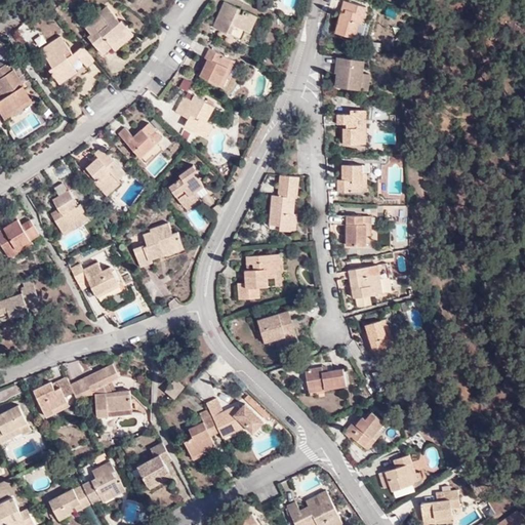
[(358,21),(361,22),(366,6),(348,0),(344,13),(339,11),(333,32),(352,39),(353,36),(358,21)]
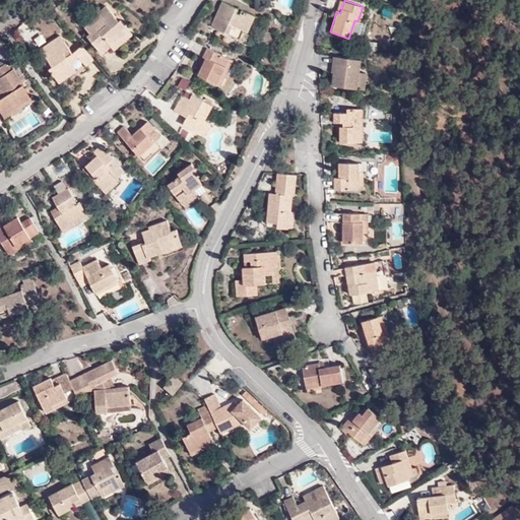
[(234,17),(236,12),(220,5),(209,30),(237,44),(241,35),(247,36),(253,20),(240,14),(239,18),(234,17)]
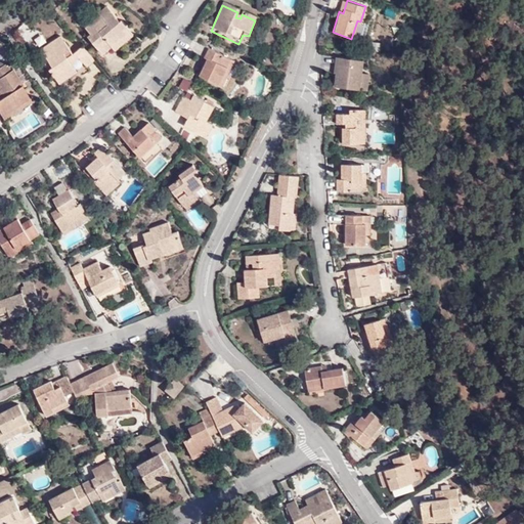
[(99,55),(112,46),(128,32),(120,22),(118,24),(103,7),(95,14),(101,22),(95,26),(92,22),(85,30),(90,37),(87,40),(99,55)]
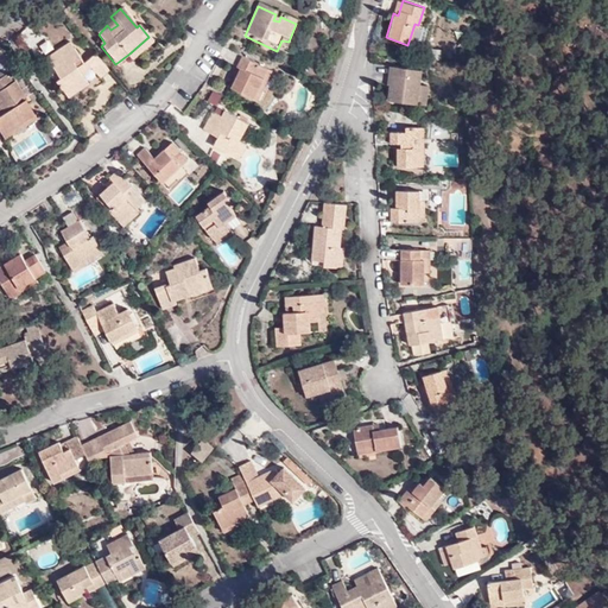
[(105,21),(107,25),(111,30),(118,25),(111,17),(105,21)]
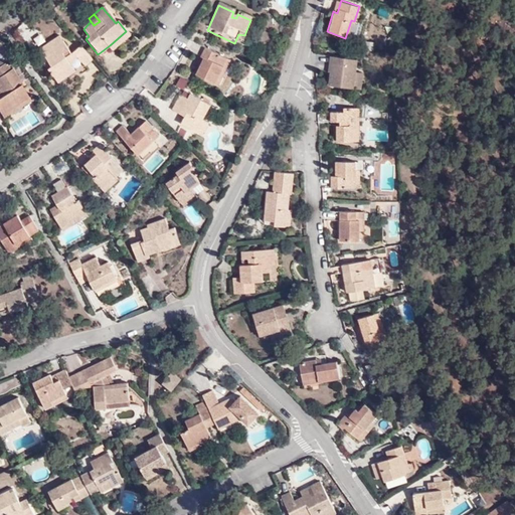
[(358,23),(354,21),(351,20),(346,35),(353,38),(358,23)]
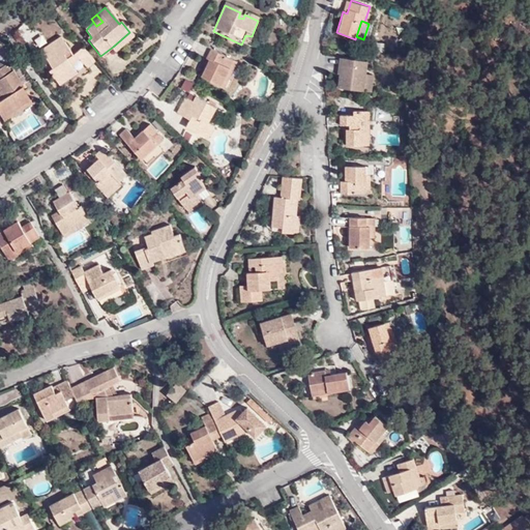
[(129,32),(113,47),(116,52),(134,36),(129,32)]
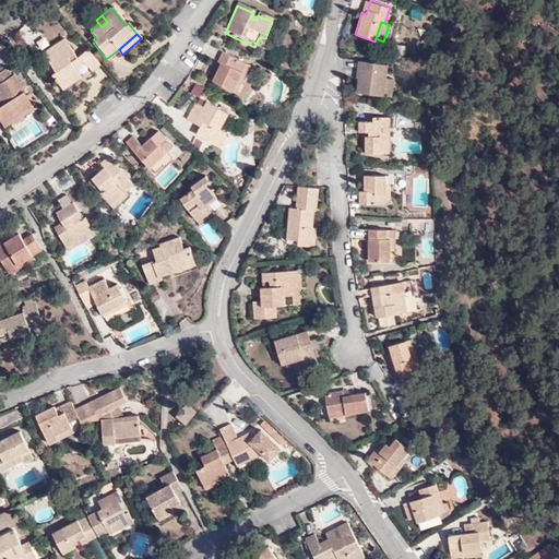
[(82,79),(73,63),(76,61),(63,42),(44,56),(55,72),(51,74),(63,92),(82,79)]
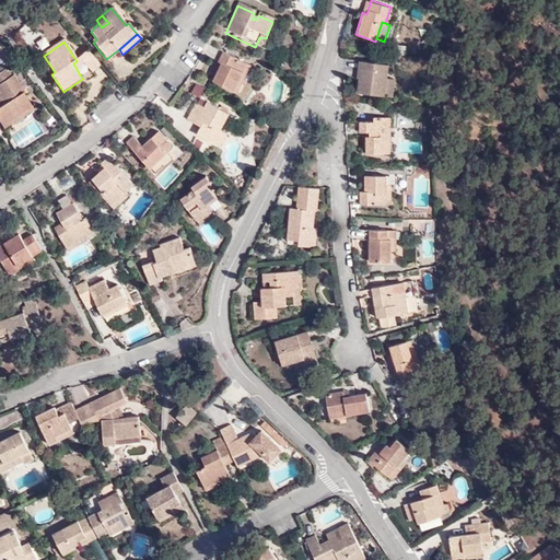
[(100,66),(88,51),(78,59),(90,74),(100,66)]
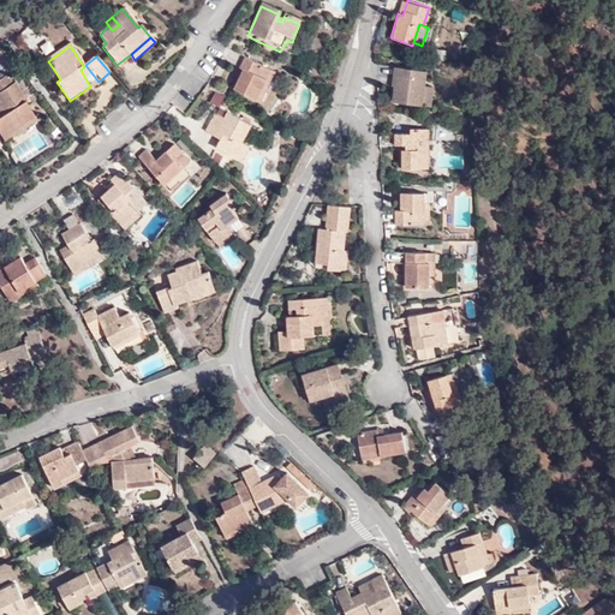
[(237,94),(260,105),(273,75),(248,61),(242,73),(245,75),(237,94)]
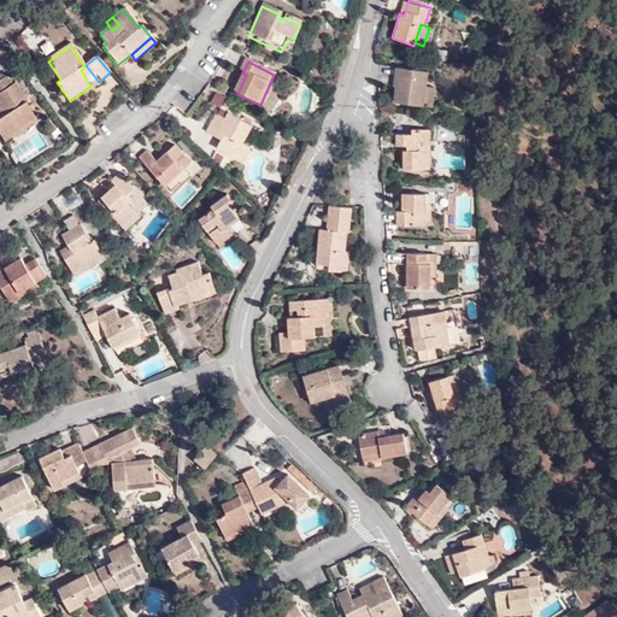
[(395,101),(424,106),(427,86),(429,71),(400,66),(395,101)]
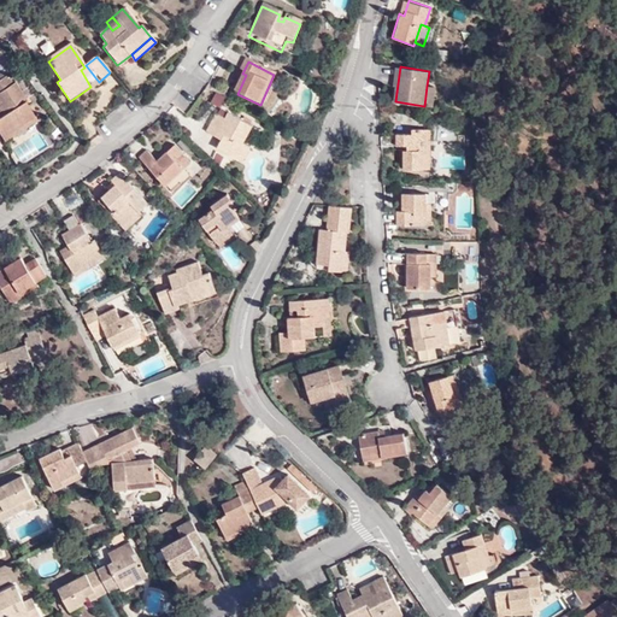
[(0,130),(21,118),(23,122),(35,115),(23,98),(25,97),(13,80),(11,81),(5,72),(0,75),(0,130)]
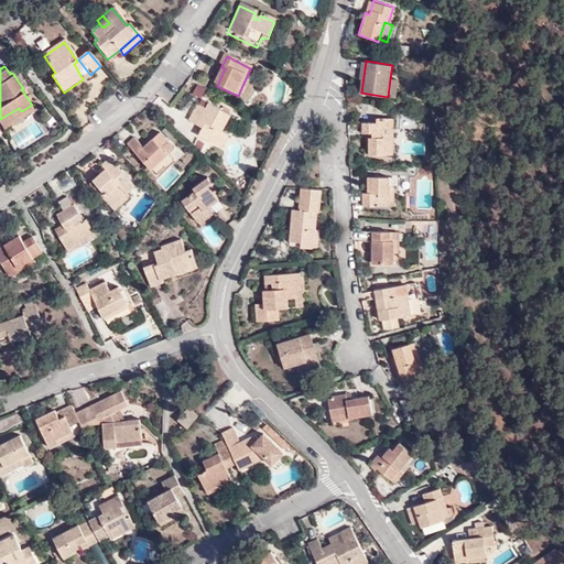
[(250,68),(238,96),(242,98),(256,71),(250,68)]
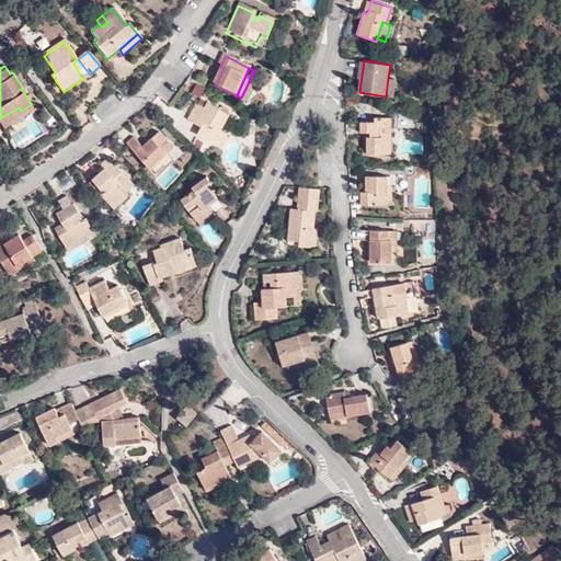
[(388,78),(386,96),(392,96),(396,79),(388,78)]
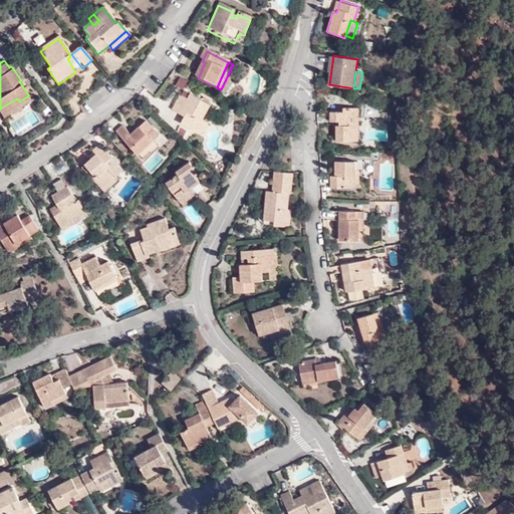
[(17,98),(0,108),(0,111),(2,115),(30,98),(29,95),(19,101),(17,98)]
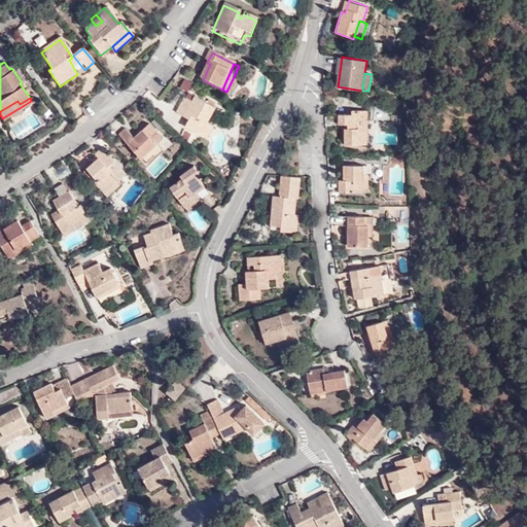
[(176,114),(184,119),(187,113),(191,116),(188,121),(184,128),(206,140),(213,128),(207,125),(215,108),(195,99),(192,104),(184,100),(176,114)]
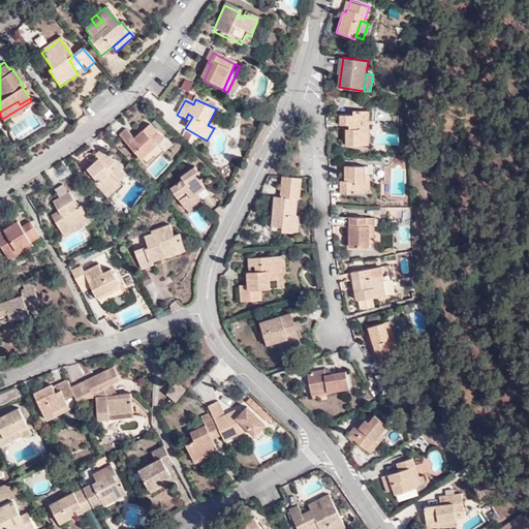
[(346,143),(363,143),(363,127),(367,127),(366,109),(352,109),(352,112),(338,112),(338,122),(346,122),(346,143)]
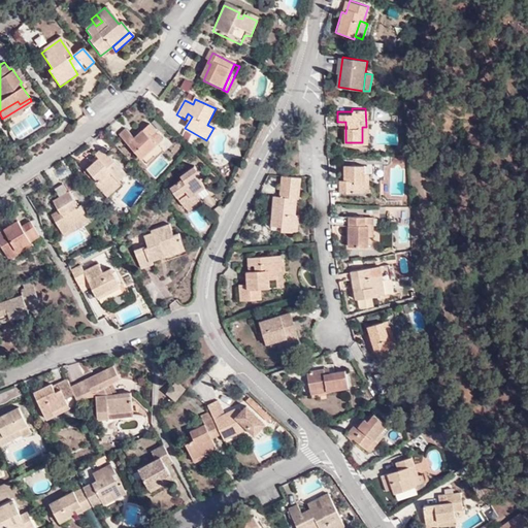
[(142,163),(157,150),(151,141),(159,134),(152,126),(133,140),(125,131),(119,136),(142,163)]
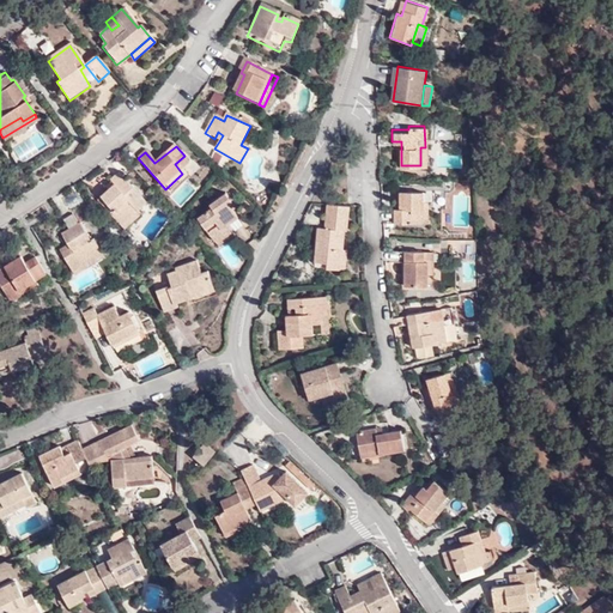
[(175,164),(182,174),(193,165),(184,156),(175,164)]
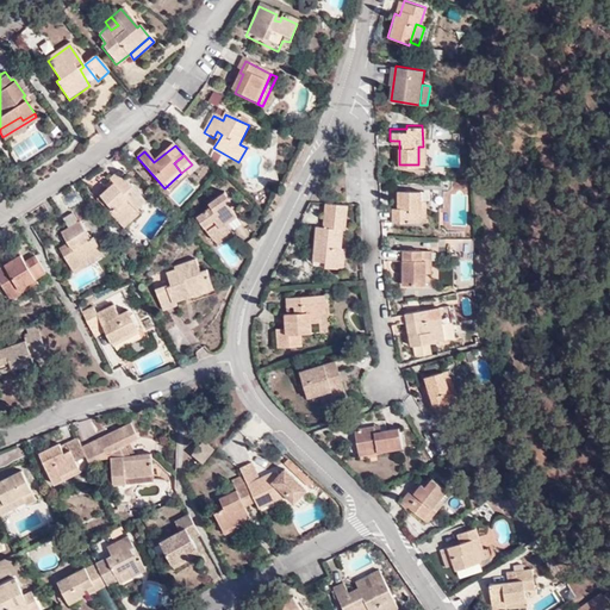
[(118,225),(137,210),(144,203),(117,172),(110,179),(112,182),(100,193),(112,209),(109,213),(118,225)]
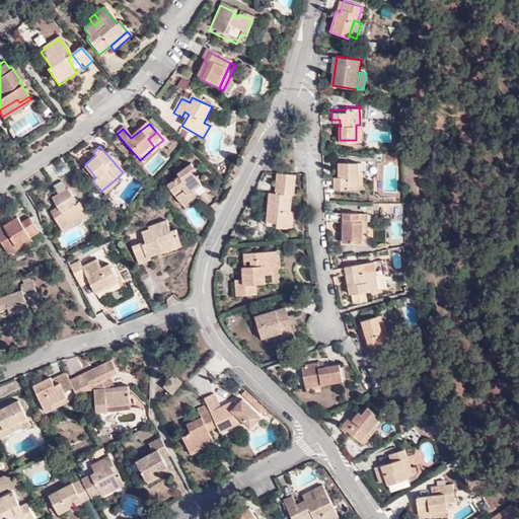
[(334,189),(358,189),(358,170),(358,161),(338,161),(338,177),(334,177),(334,189)]
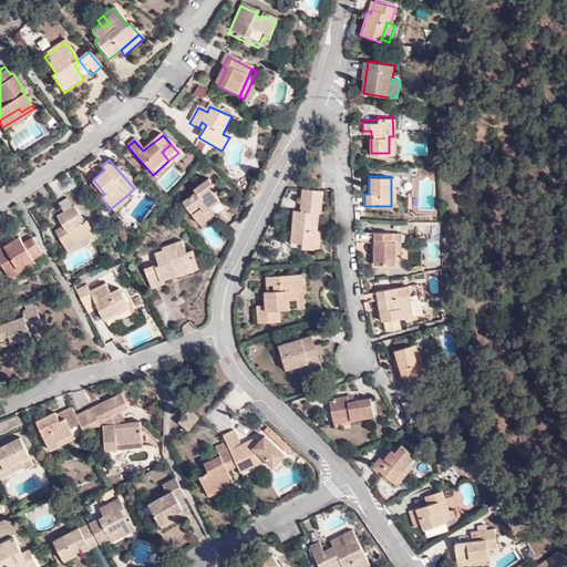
[(104,194),(93,179),(88,184),(101,198),(104,194)]
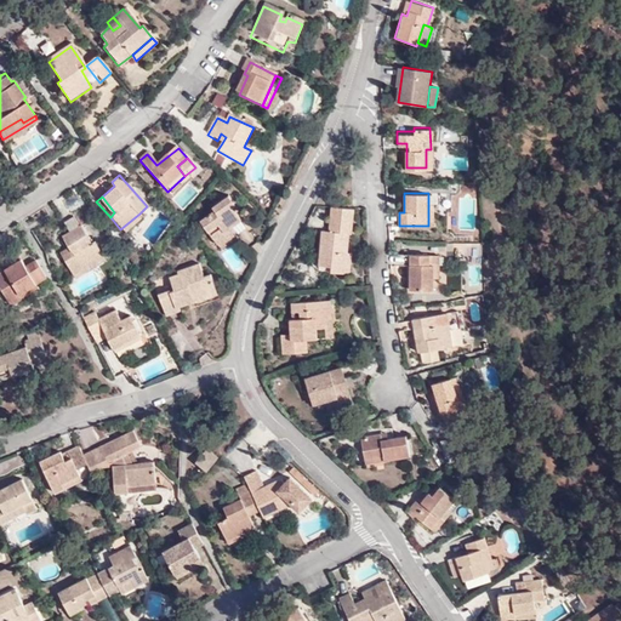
[(199,222),(212,241),(229,228),(233,232),(235,235),(245,227),(229,208),(233,205),(227,198),(211,209),(214,211),(199,222)]
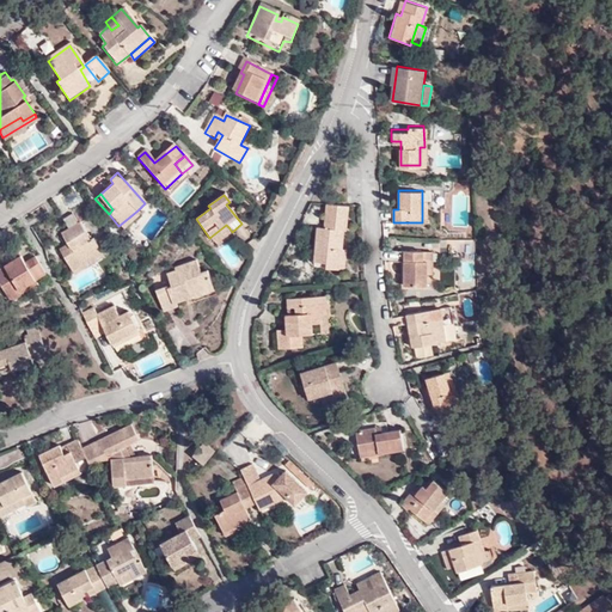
[(342,204),(322,203),(322,228),(312,228),(311,263),(323,263),(322,270),(337,271),(337,246),(337,230),(341,230),(342,204)]
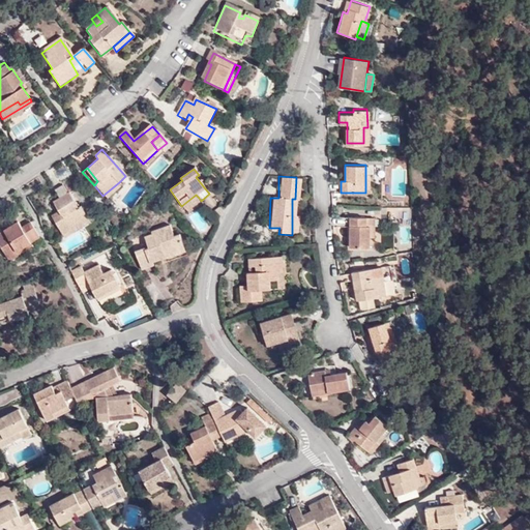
[(122,186),(119,182),(102,196),(107,200),(122,186)]
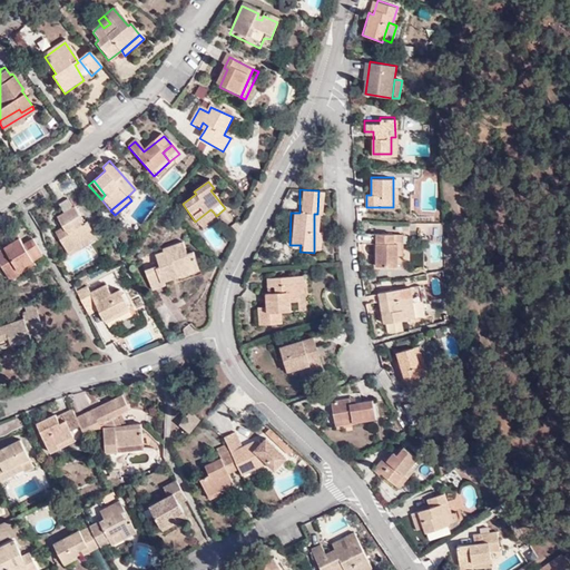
[(53,213),(59,224),(61,228),(53,234),(64,252),(92,234),(82,218),(79,219),(69,204),(53,213)]
